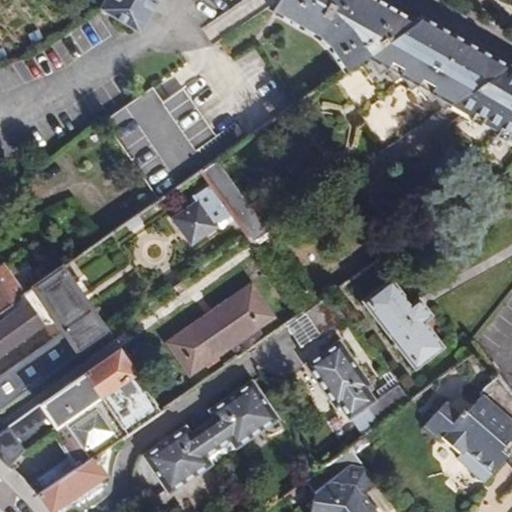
[(104,0),(101,5),(139,28),(155,0),(104,0)]
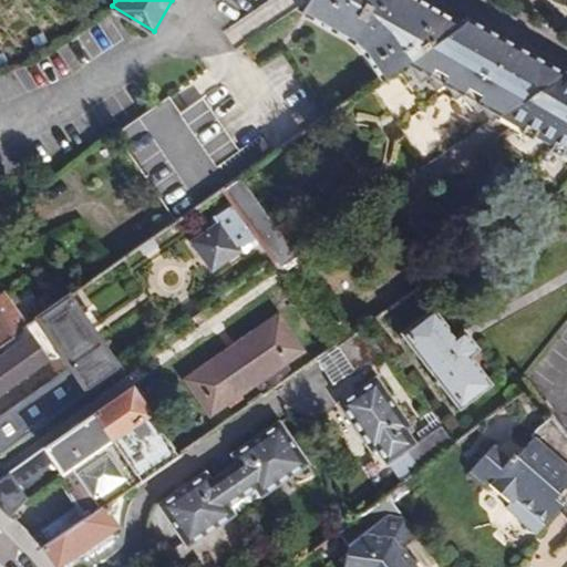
[(460,20),(425,0),(309,0),(303,11),(351,39),(358,45),(362,51),(369,62),(380,76),(404,60),(460,20)]
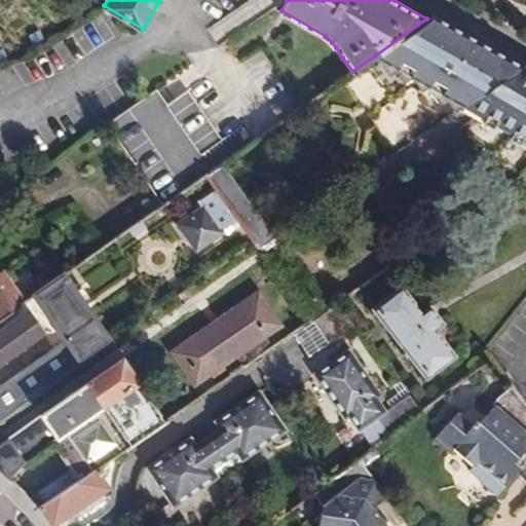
[(522,63),(435,13),(426,19),(375,55),(391,63),(403,81),(413,76),(427,84),(440,101),(450,96),(458,106),(482,90),(522,63)]
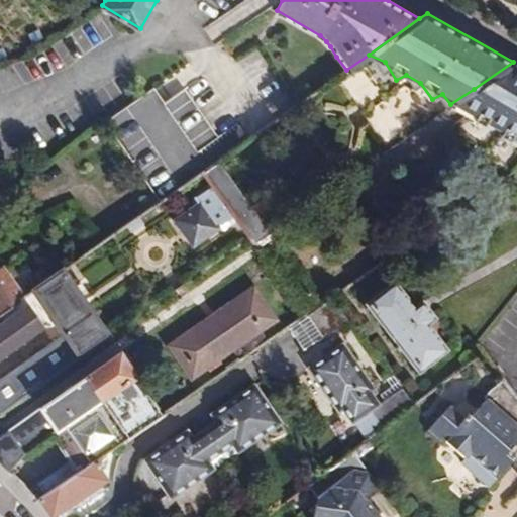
[(516,64),(513,62),(474,89),(516,113),(516,64)]
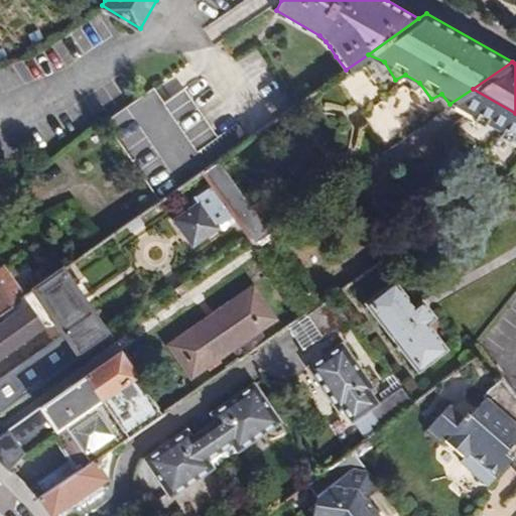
[(164,101),(154,86),(105,121),(160,201),(202,171),(218,159),(230,151),(185,88),(164,101)]
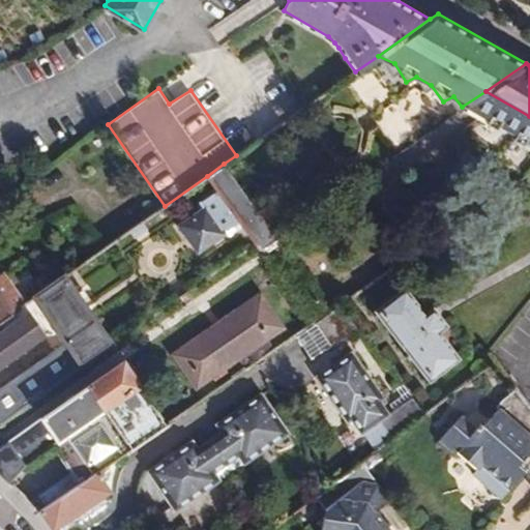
[(274,235),(224,164),(207,176),(216,188),(239,222),(257,246),(274,235)]
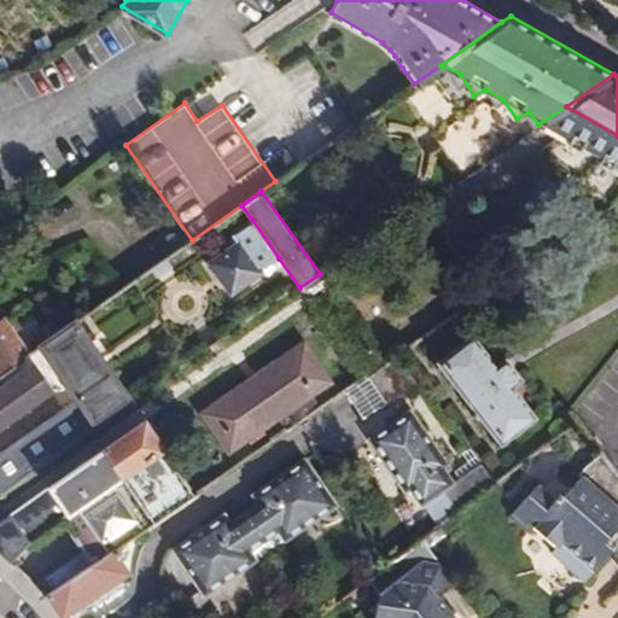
[(279,258),(252,220),(235,233),(239,238),(205,261),(229,295),(279,258)]
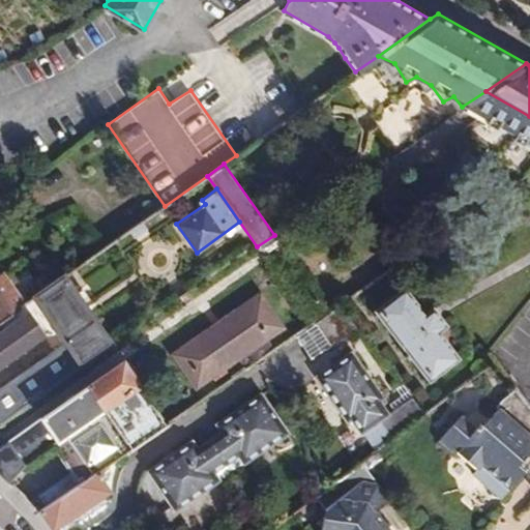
[(45,290),(64,276),(58,266),(37,280),(45,290)]
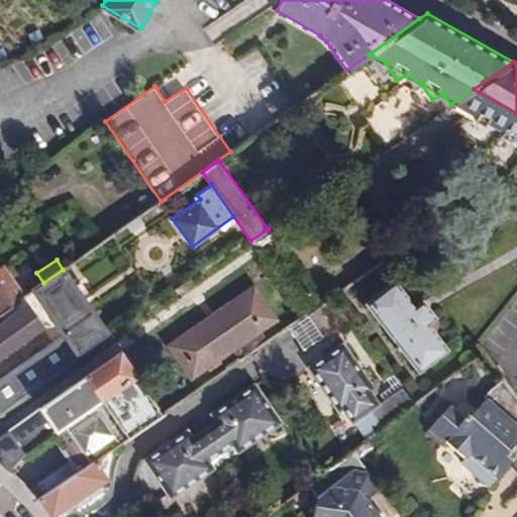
[(0,312),(25,296),(4,267),(0,270),(0,312)]
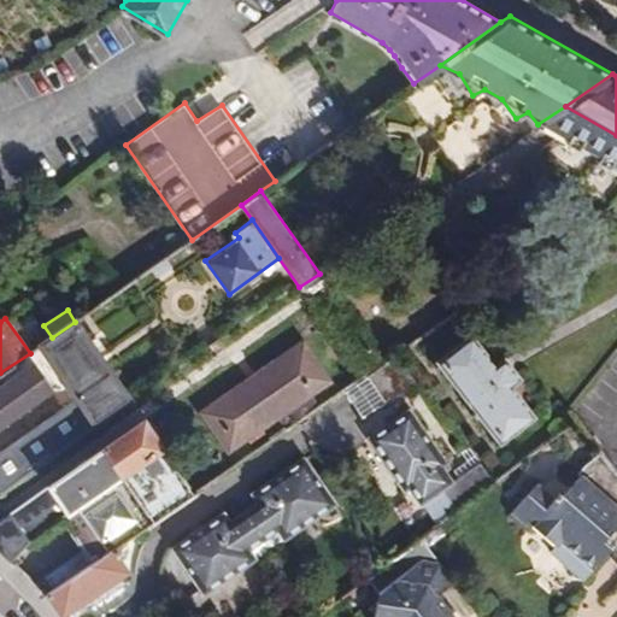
[(128,399),(75,322),(52,338),(45,344),(81,395),(0,451),(0,481),(6,489),(93,429),(95,421),(128,399)]
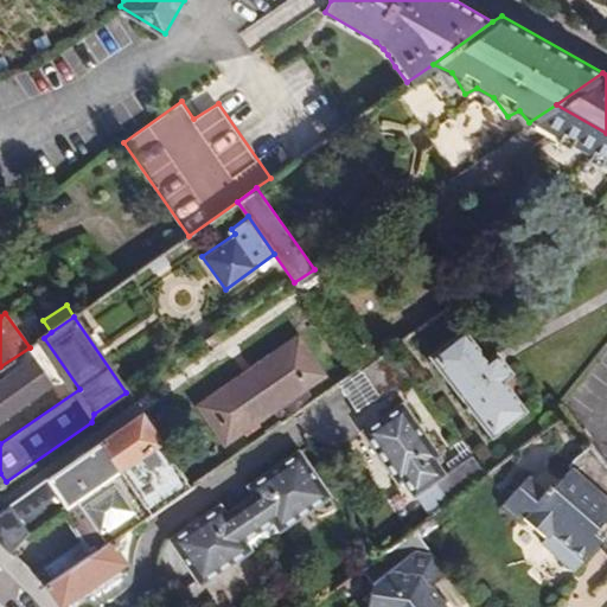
[(464,327),(429,353),(492,435),(526,408),(503,378),(511,371),(497,352),(489,358),(464,327)]
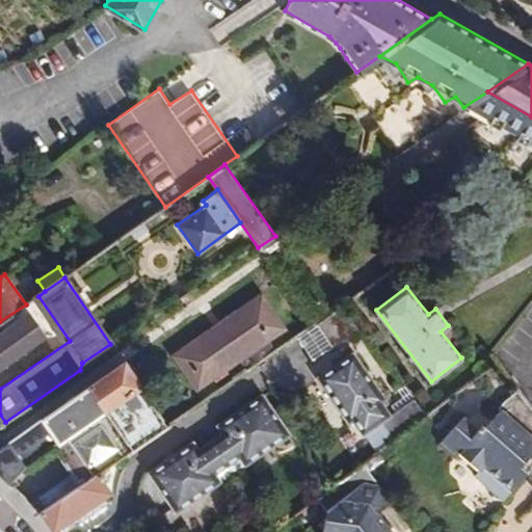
[(259,295),(176,355),(198,388),(283,327),(259,295)]
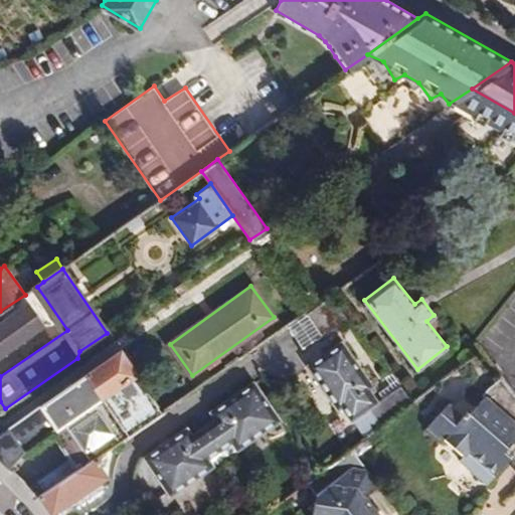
[(0,376),(67,330),(37,287),(27,293),(47,323),(0,355),(0,376)]
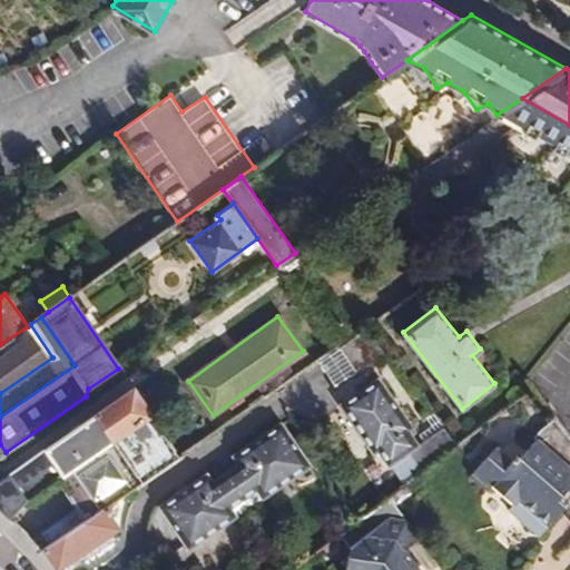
[(30,324),(28,326),(0,344),(0,393),(52,357),(30,324)]
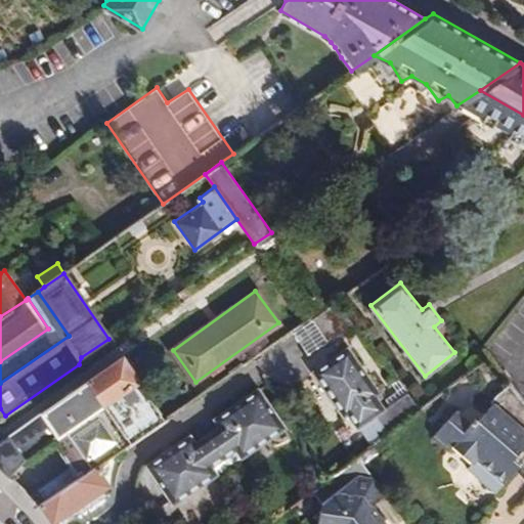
[(353,323),(335,301),(325,307),(311,317),(329,342),(353,323)]
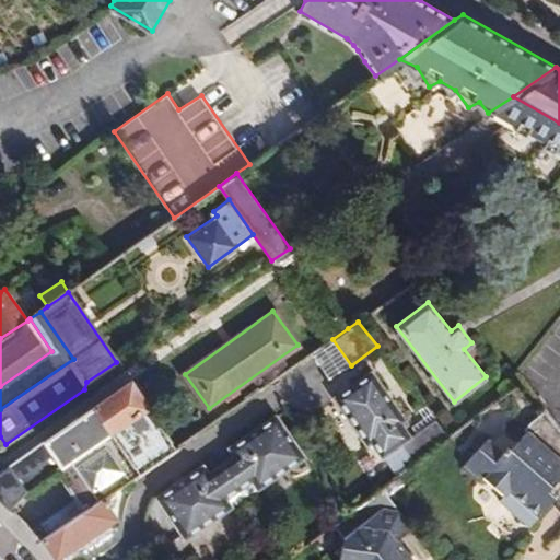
[(448,435),(438,420),(412,438),(403,423),(406,419),(372,371),(334,397),(369,445),(373,441),(383,456),(401,442),(416,461),(448,435)]
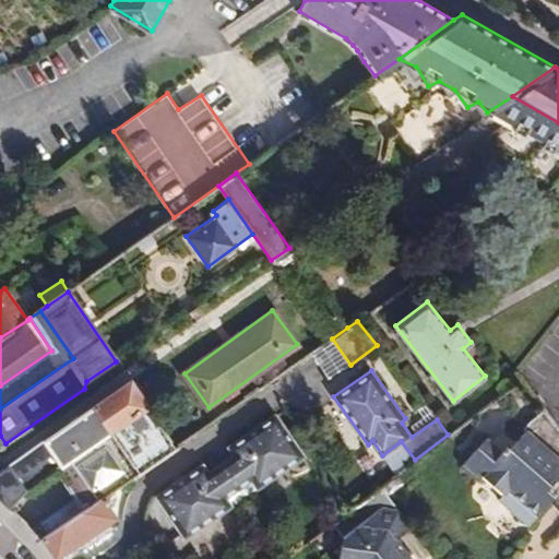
[(130,381),(0,471),(0,495),(11,506),(26,490),(63,468),(83,496),(33,527),(42,536),(91,506),(92,507),(99,501),(176,449),(130,381)]
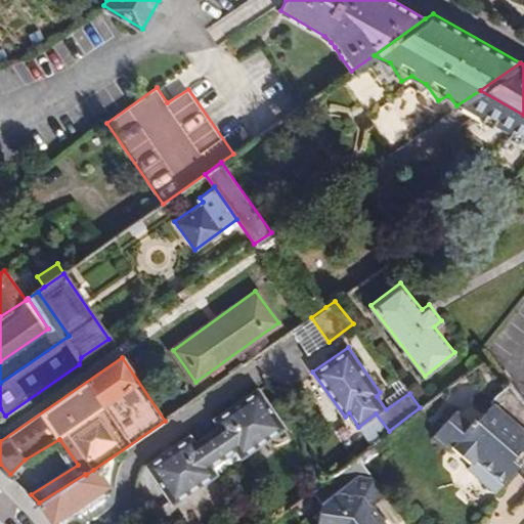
[(523,398),(509,381),(499,392),(495,404),(476,428),(459,413),(437,439),(450,452),(454,449),(476,467),(480,462),(507,485),(520,469),(522,465),(517,461),(523,451),(523,398)]
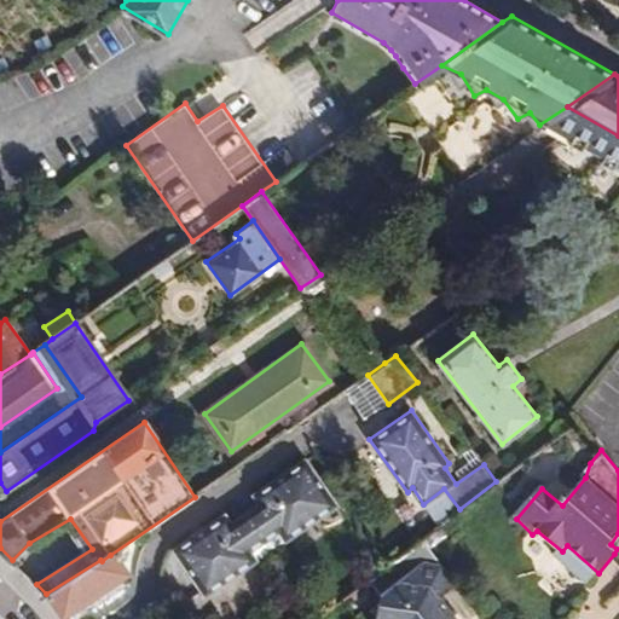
[(227,515),(175,550),(208,595),(259,562),(254,554),(281,534),(287,542),(340,504),(306,458),(254,495),(260,504),(233,524),(227,515)]
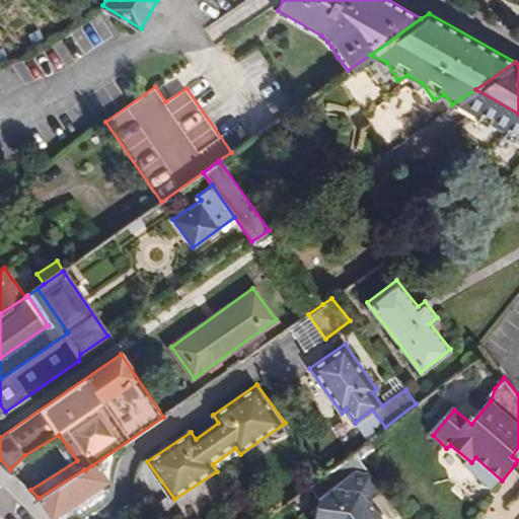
[(380,488),(353,452),(307,486),(319,502),(315,505),(313,518),(376,518),(379,516),(366,500),(380,488)]
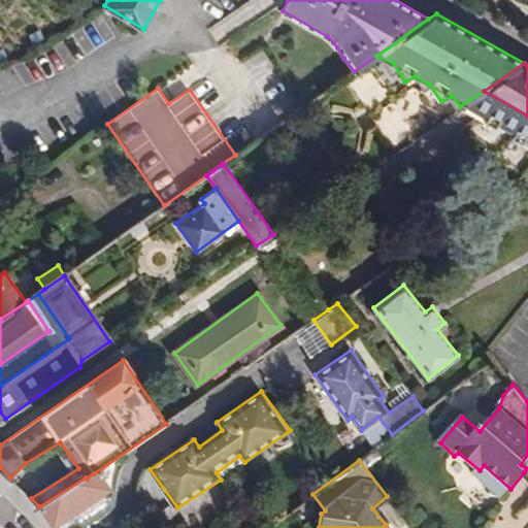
[(105,494),(94,473),(87,479),(86,477),(39,506),(54,527),(62,523),(65,527),(100,502),(98,498),(105,494)]
